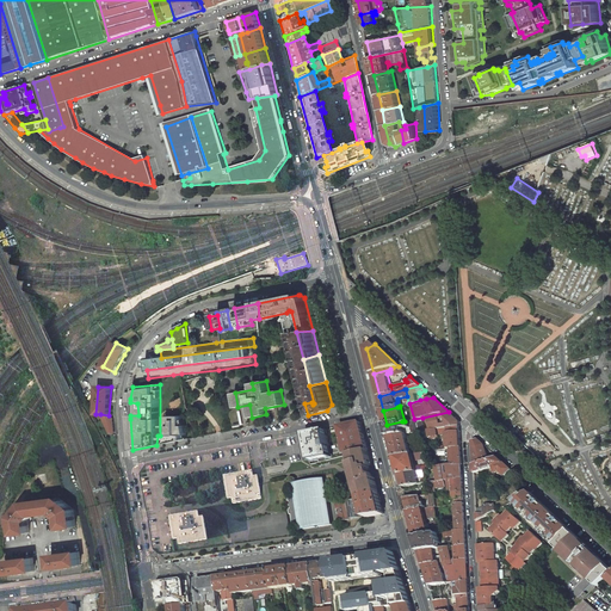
[(449,412),(423,418),(424,423),(425,431),(446,429),(460,427),(460,423),(449,412)]
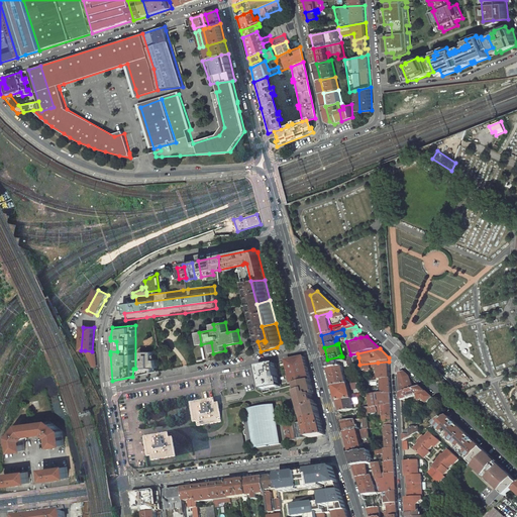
[(85,350),(91,367),(96,367),(95,353),(92,353),(92,351),(85,350)]
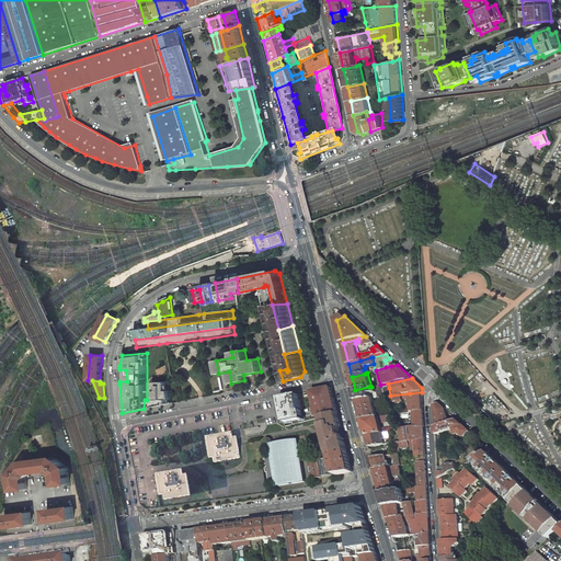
[(167,382),(152,381),(152,404),(153,407),(169,403),(169,399),(172,399),(170,390),(167,390),(167,382)]
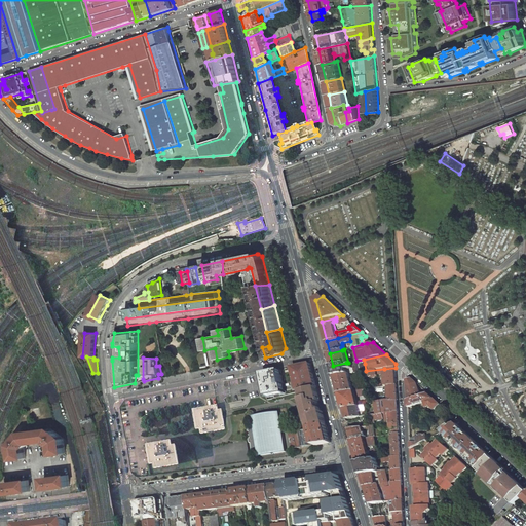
[(346,363),(333,366),(335,376),(350,374),(358,373),(362,372),(366,371),(365,364),(353,366),(352,364),(350,365),(350,366),(347,367),(346,363)]
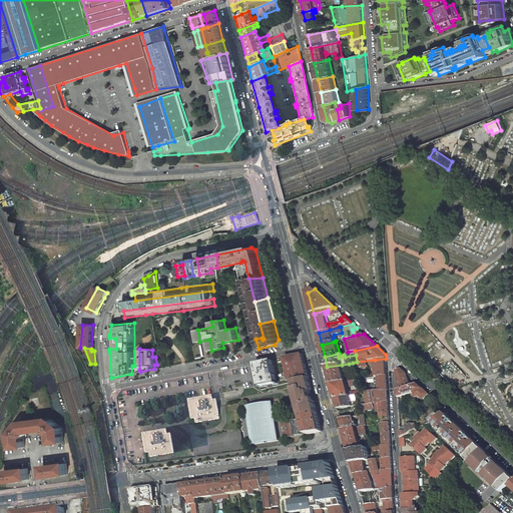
[(309,378),(303,355),(286,358),(287,362),(289,370),(292,383),(295,382),(304,380),(309,378)]
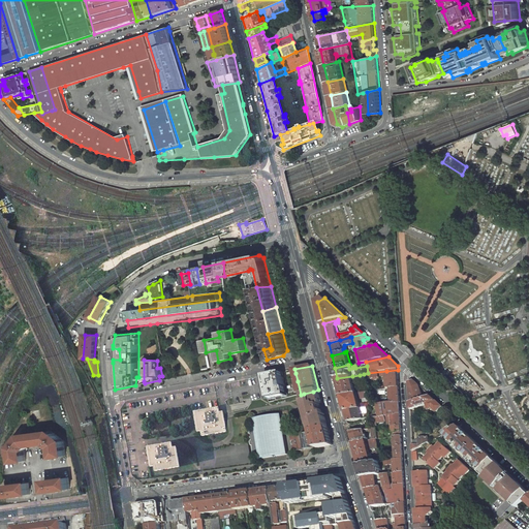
[(286,371),(265,376),(269,398),(270,403),(292,398),(286,371)]
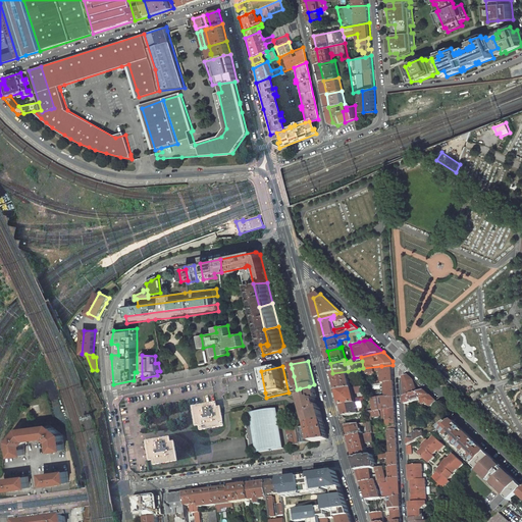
[(363,368),(359,369),(360,374),(374,372),(374,371),(379,370),(379,369),(381,368),(381,366),(363,368)]
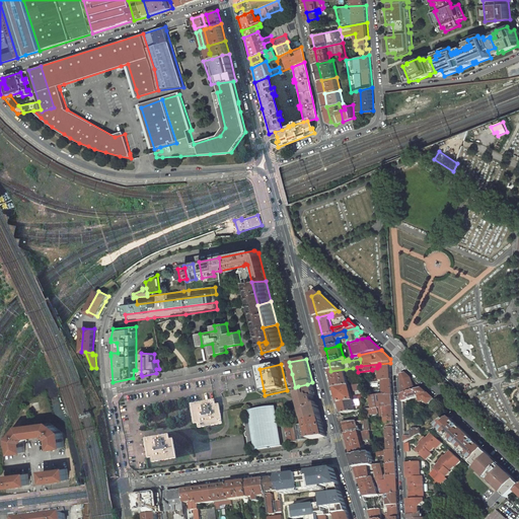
[(380,369),(381,381),(383,381),(391,380),(391,368),(380,369)]
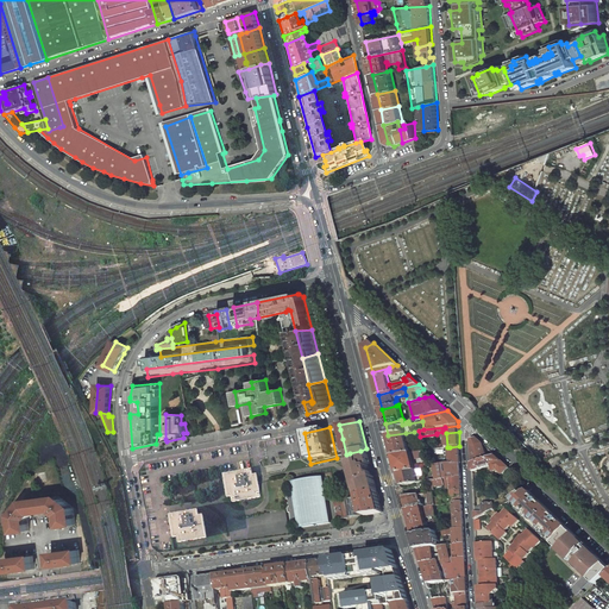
[(406,433),(388,435),(394,454),(410,452),(415,451),(415,449),(409,450),(406,433)]
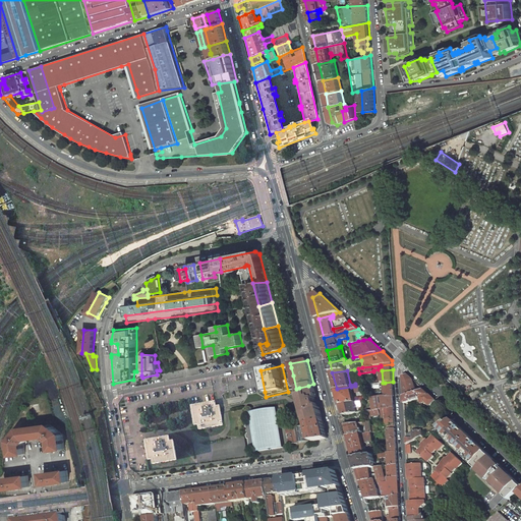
[(416,389),(413,380),(408,374),(403,375),(404,396),(424,390),(421,387),(418,388),(416,389)]
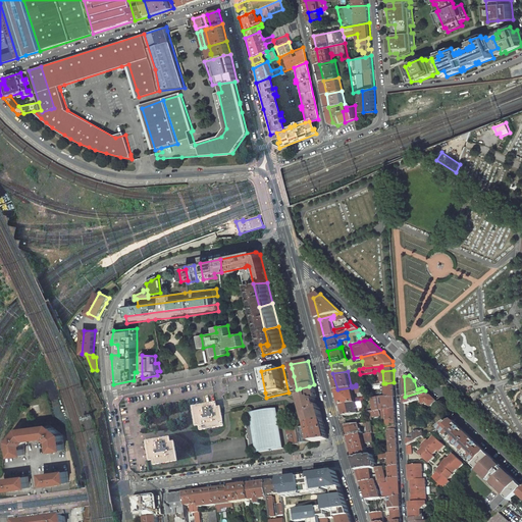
[(394,382),(385,383),(386,398),(395,397),(394,382)]
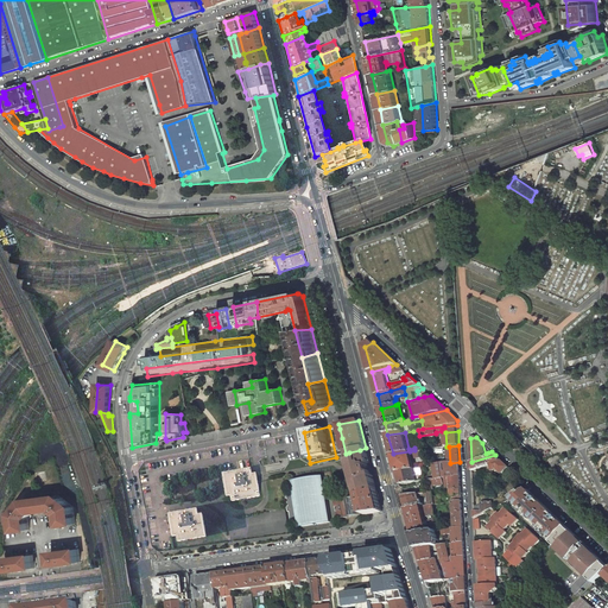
[(350,461),(354,474),(356,473),(358,477),(355,477),(358,486),(360,486),(360,489),(359,491),(360,495),(378,491),(373,476),(371,474),(368,464),(371,462),(366,448),(360,450),(349,453),(350,456),(352,461),(350,461)]
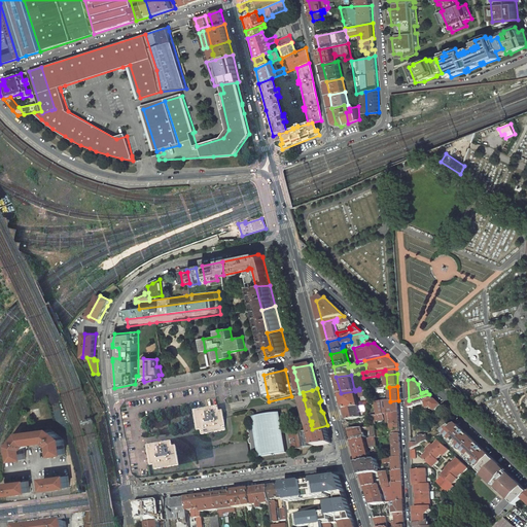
[(355,391),(341,393),(344,409),(363,406),(363,401),(359,402),(360,403),(358,403),(357,397),(355,391)]
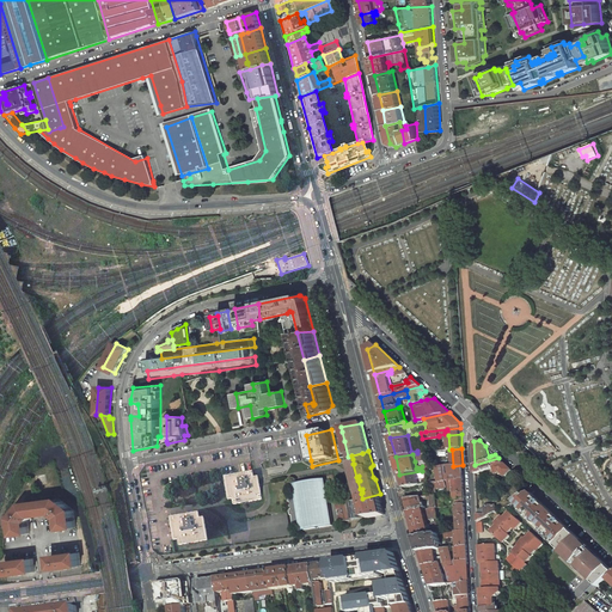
[(499,458),(475,465),(476,473),(495,467),(497,473),(501,472),(506,476),(512,470),(499,458)]
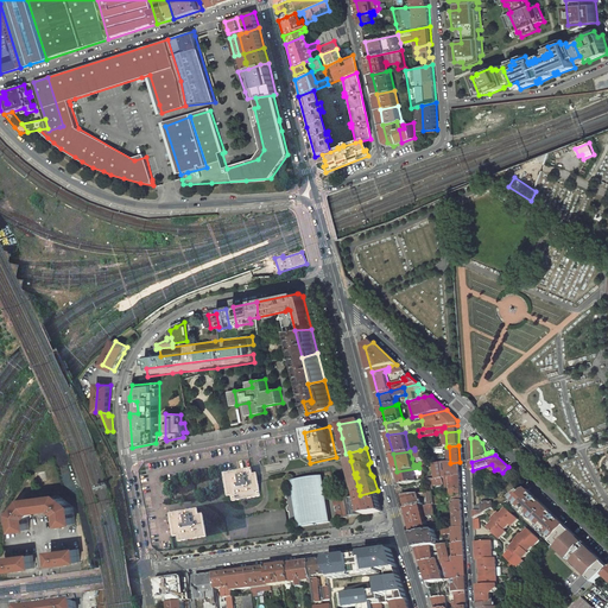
[(400,485),(418,482),(430,480),(443,479),(447,477),(461,475),(460,462),(450,463),(428,467),(419,468),(397,472),(400,485)]
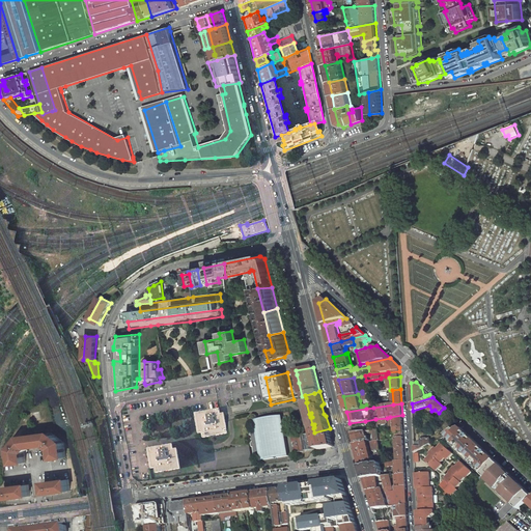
[(219,409),(194,413),(198,434),(201,432),(202,438),(227,432),(224,413),(220,414),(219,409)]
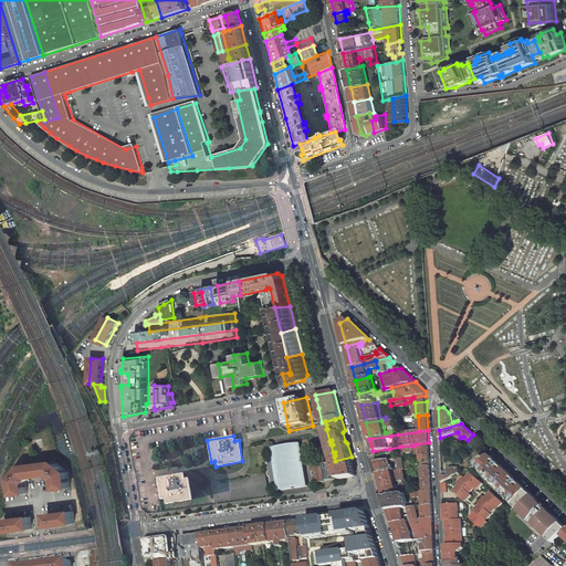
[(429,442),(416,444),(417,449),(419,449),(420,456),(429,454),(429,442)]
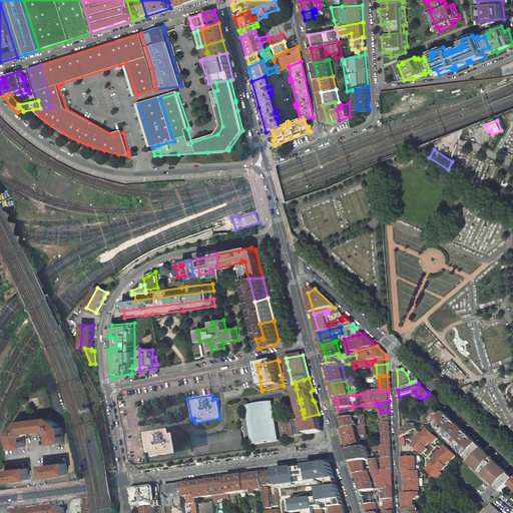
[(248,416),(250,427),(252,442),(254,442),(254,445),(279,441),(272,402),(248,406),(250,416),(248,416)]
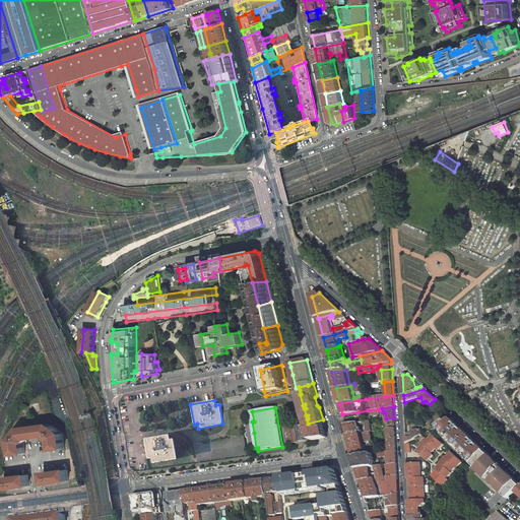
[(379,409),(368,410),(370,419),(372,419),(371,415),(379,414),(379,409)]
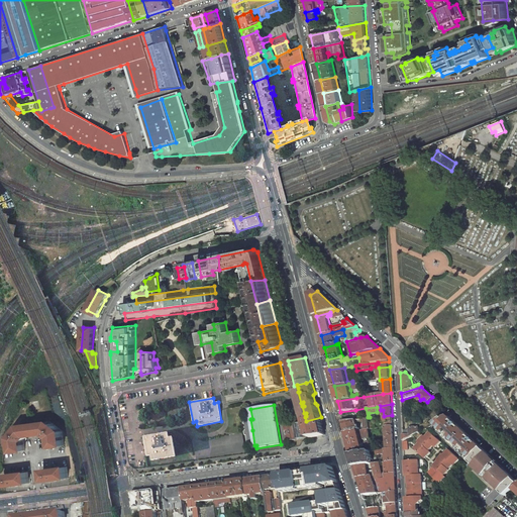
[(355,410),(340,412),(343,422),(354,420),(355,420),(353,411),(355,411),(355,410)]
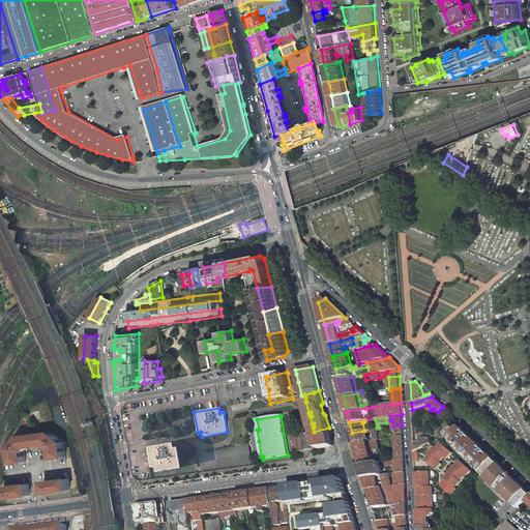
[(459,421),(452,427),(454,430),(461,427),(463,425),(459,421)]
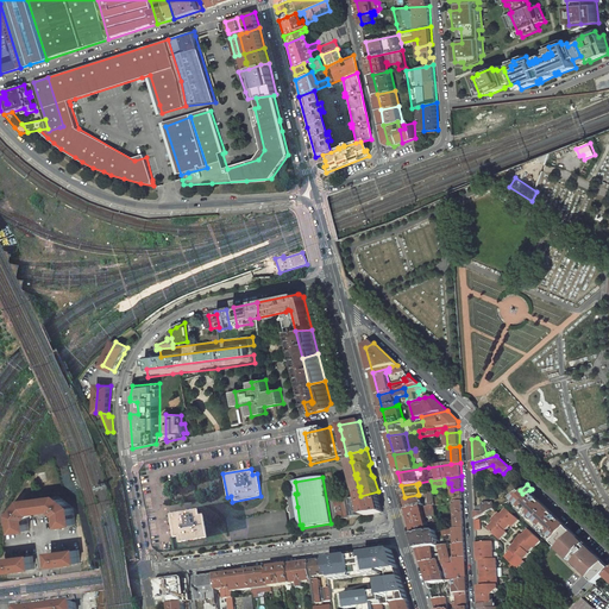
[(452,490),(449,490),(450,500),(453,498),(453,501),(454,503),(463,501),(462,489),(452,490)]
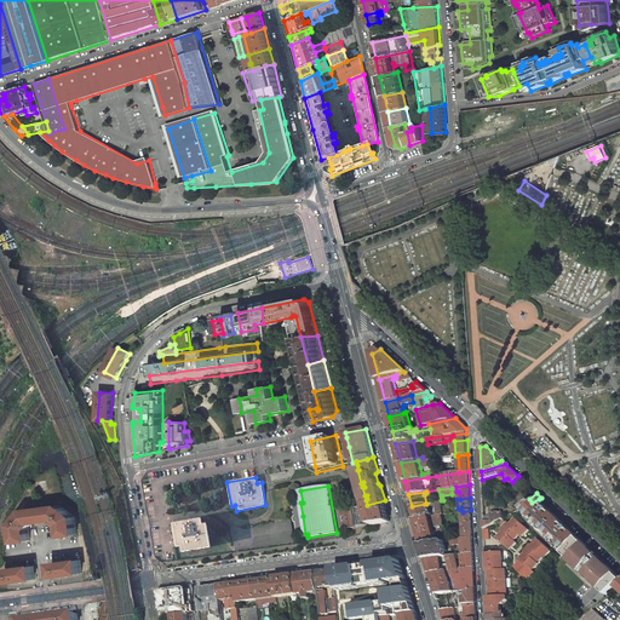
[(567,551),(580,538),(574,533),(574,534),(570,532),(570,530),(570,529),(569,529),(568,527),(551,510),(550,511),(547,507),(546,507),(545,506),(544,506),(543,504),(544,503),(539,499),(532,503),(522,509),(530,516),(528,520),(538,528),(540,526),(554,538),(551,541),(561,550),(563,547),(567,551)]
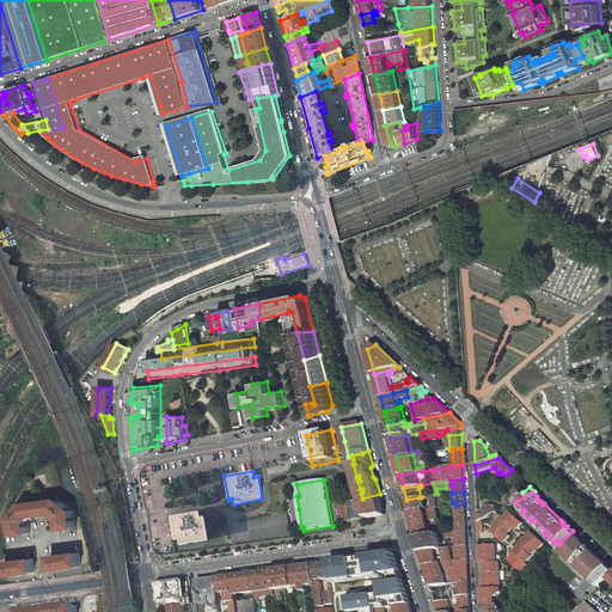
[(380,494),(362,499),(367,519),(379,516),(385,515),(380,494)]
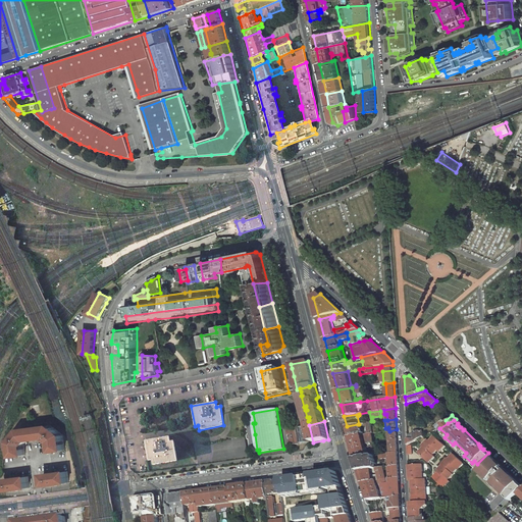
[(371,422),(364,423),(366,432),(364,433),(364,434),(373,433),(374,433),(372,422),(371,422)]
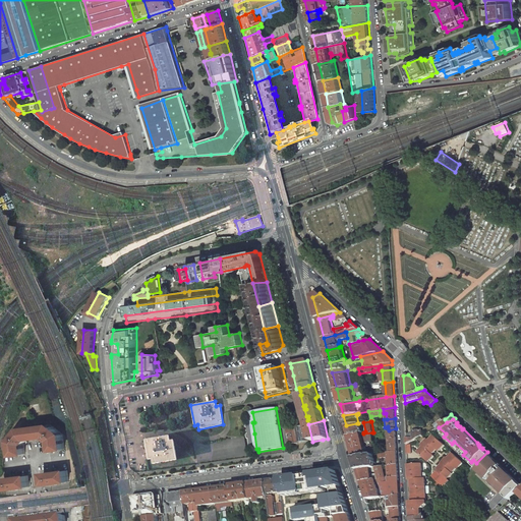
[(256,449),(252,422),(245,423),(246,426),(245,426),(245,431),(247,431),(247,435),(246,435),(247,439),(248,439),(250,450),(256,449)]
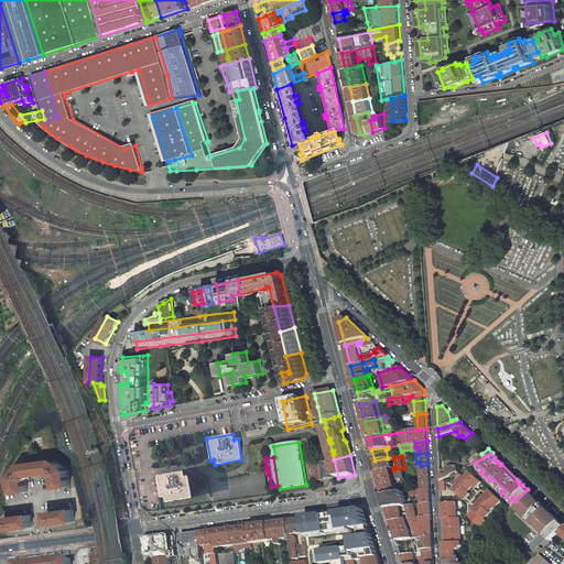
[(387,458),(375,461),(377,472),(390,470),(387,458)]
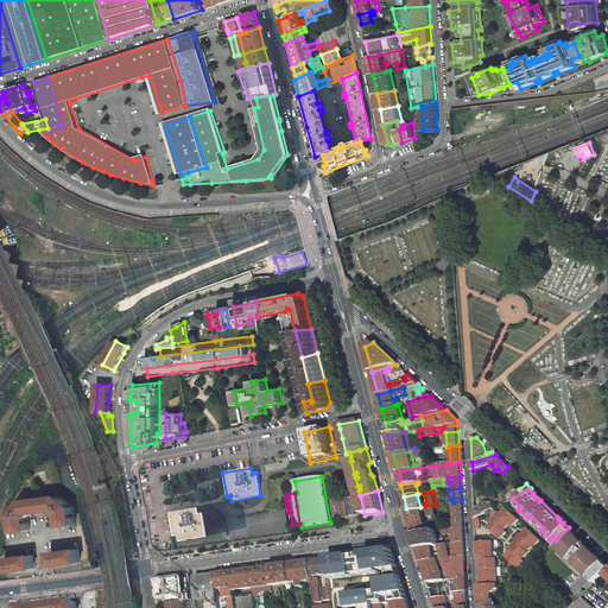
[(59,495),(25,500),(14,514),(17,531),(30,530),(29,518),(30,518),(32,514),(32,513),(56,510),(56,511),(59,513),(61,514),(62,526),(75,524),(73,507),(59,495)]
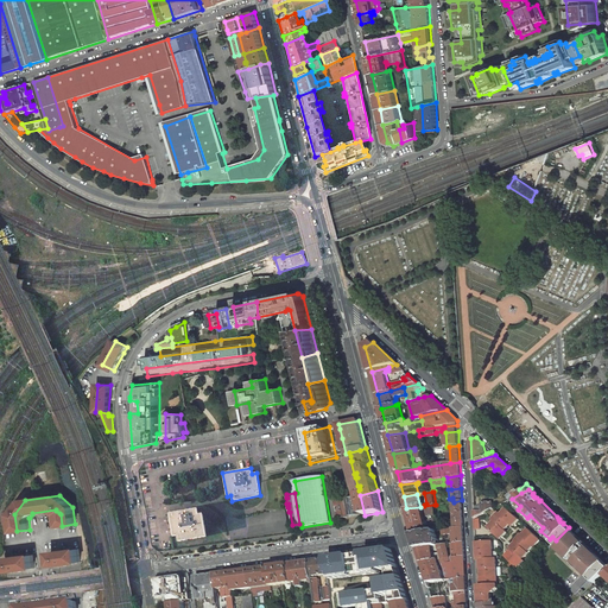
[(358,495),(335,501),(339,519),(362,515),(358,495)]
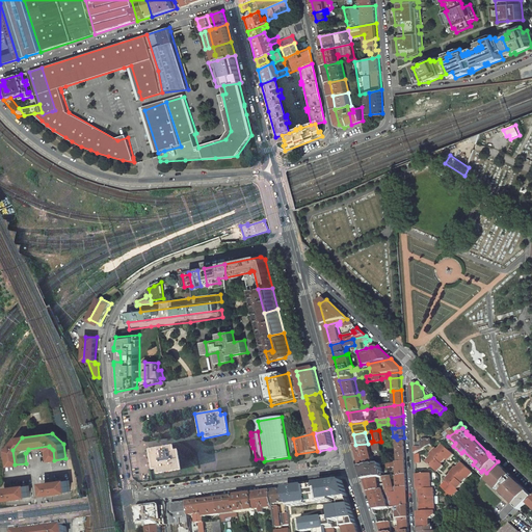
[(404,437),(397,440),(398,462),(405,461),(404,437)]
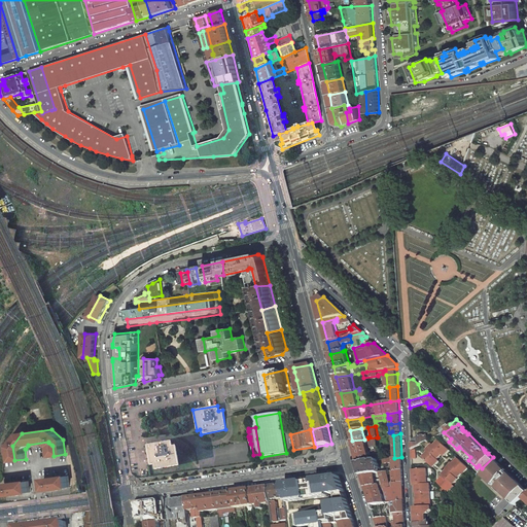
[(418,443),(411,444),(412,450),(427,441),(427,435),(418,435),(418,443)]
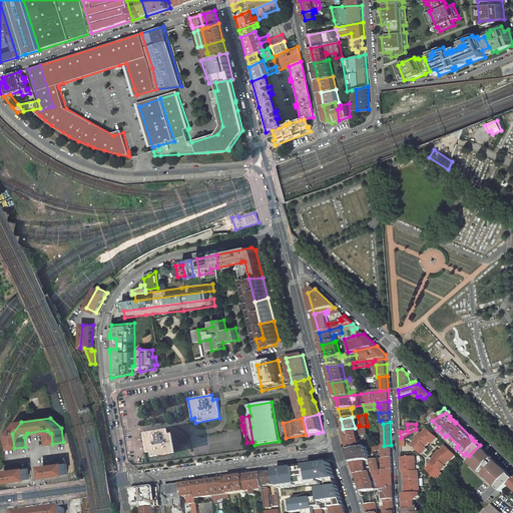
[(355,428),(343,429),(349,451),(362,449),(362,447),(357,430),(356,428),(355,428)]
